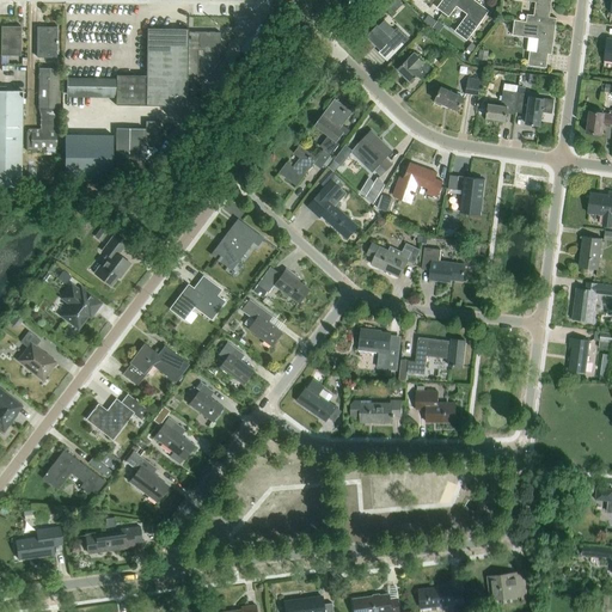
[(397,0),(383,0),(383,1),(395,13),(402,5),(397,0)]
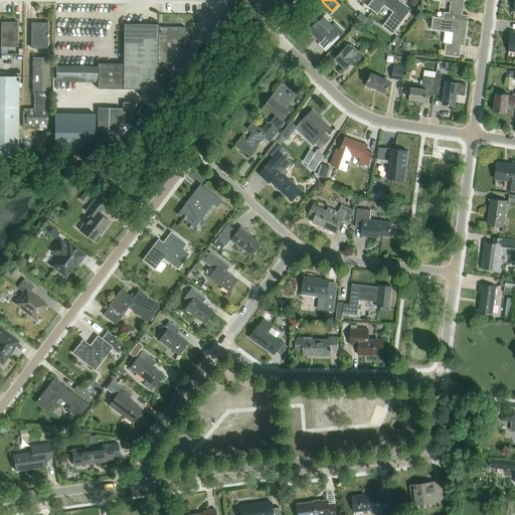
[(351,0),(352,0),(351,0),(373,0),(368,7),(373,11),(380,0),(351,0)]
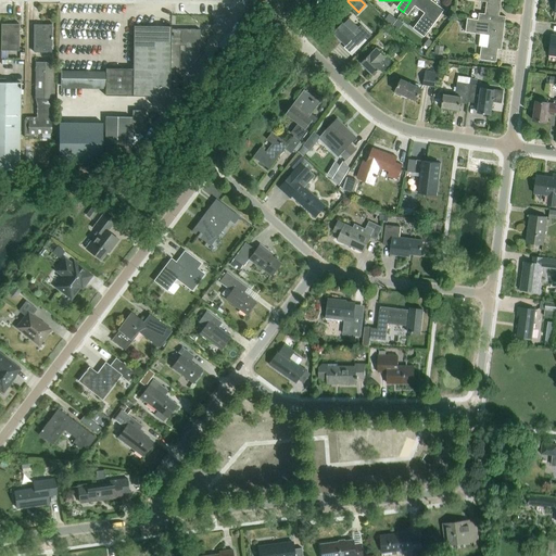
[(411,0),(403,12),(408,16),(416,7),(426,13),(414,29),(425,37),(445,11),(430,0),(411,0)]
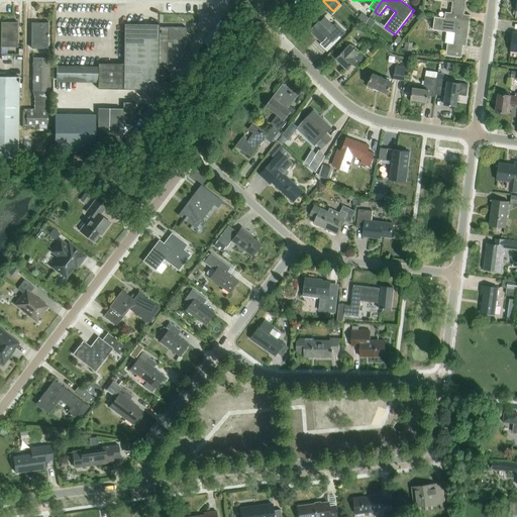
[(445,12),(445,18),(460,20),(470,22),(470,16),(464,15),(467,0),(434,0),(453,2),(451,13),(445,12)]
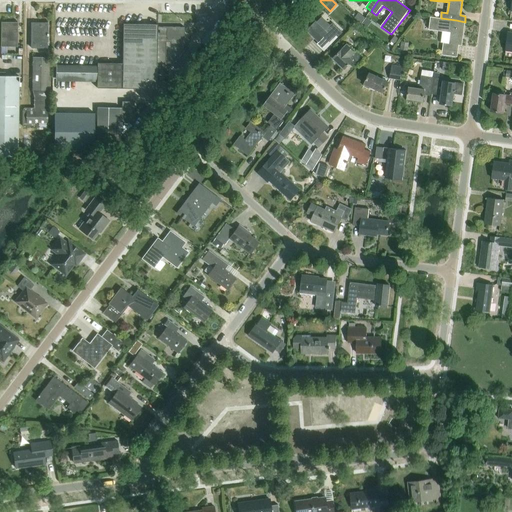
[(355,19),(361,24),(365,18),(359,13),(355,19)]
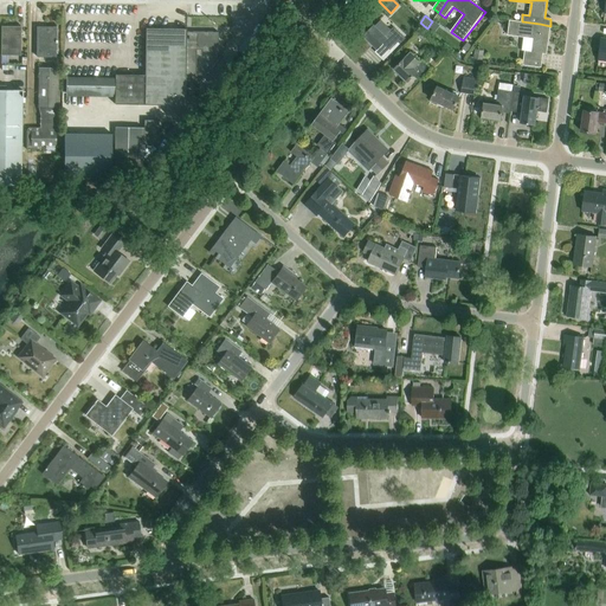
[(374,26),(365,36),(379,50),(384,44),(391,51),(398,43),(400,45),(405,39),(393,27),(391,31),(380,20),(375,26),(374,26)]
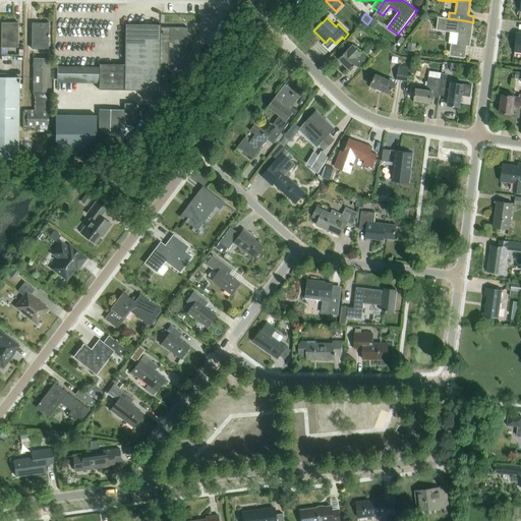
[(464,20),(449,18),(439,17),(437,31),(450,33),(449,44),(452,44),(450,56),(465,58),(467,47),(469,47),(473,22),(464,20)]
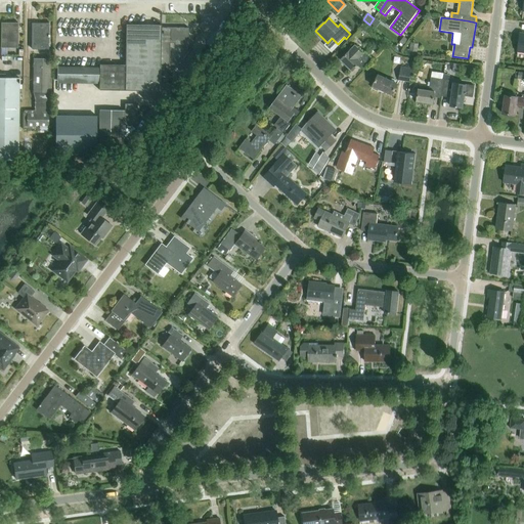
[(17,48),(17,24),(1,24),(1,48),(17,48)]
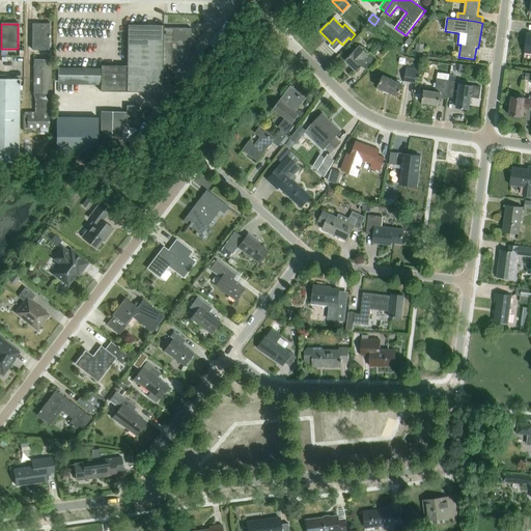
[(32,24),(32,50),(49,51),(49,37),(50,37),(50,35),(49,35),(49,24),(32,24)]
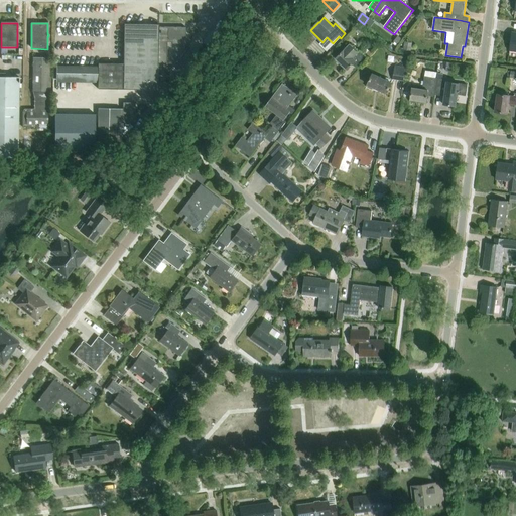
[(158,68),(166,69),(167,43),(172,43),(172,44),(185,44),(185,43),(185,28),(159,27),(159,25),(124,25),(124,65),(98,63),(98,89),(123,89),(123,90),(158,90),(158,79),(158,68)]
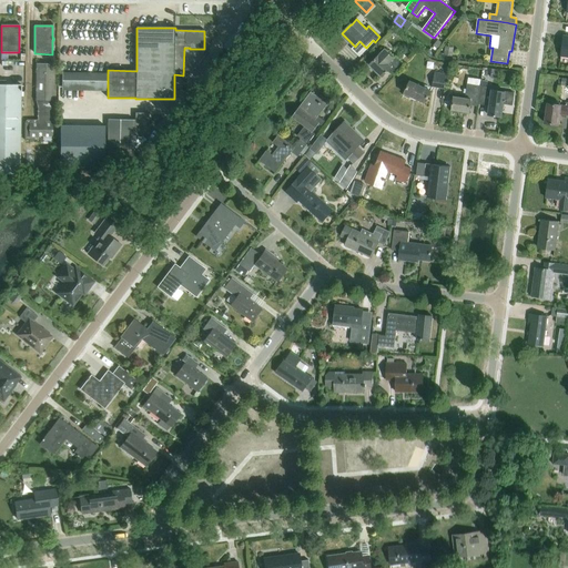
[(433,49),(436,51),(443,43),(437,40),(433,47),(434,47),(433,49)]
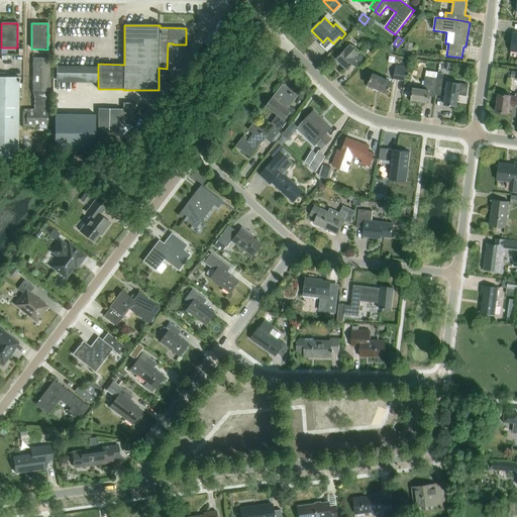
[(413,43),(405,42),(404,50),(412,52),(413,43)]
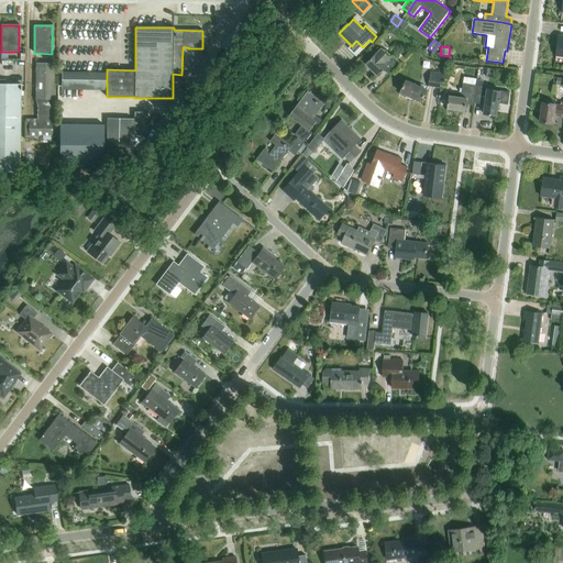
[(401,64),(406,59),(398,52),(394,56),(393,56),(392,58),(383,50),(376,55),(367,64),(379,76),(386,69),(392,74),(401,64)]
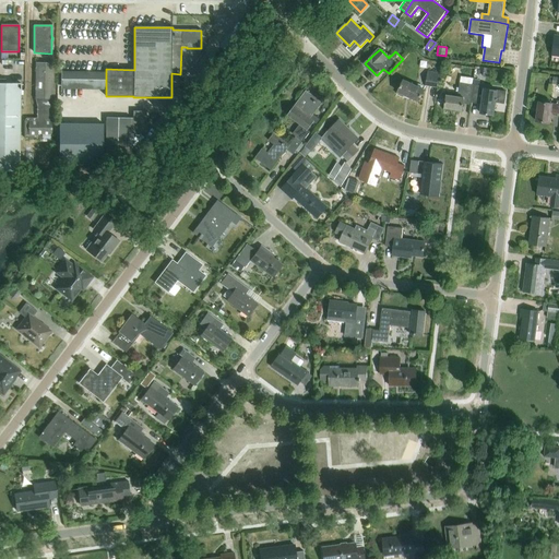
[(54,99),(54,62),(45,62),(44,62),(35,62),(35,99),(37,106),(37,118),(26,118),(24,120),(24,138),(35,138),(35,139),(40,139),(40,141),(51,141),(51,121),(54,121),(54,99)]
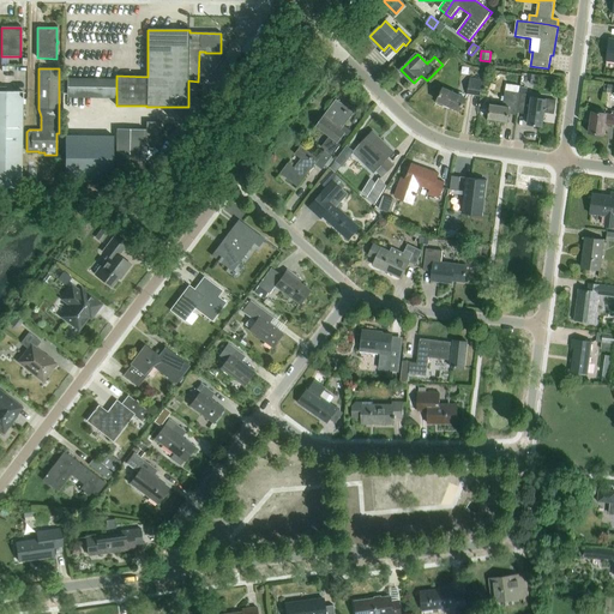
[(116,79),(66,78),(66,97),(115,98),(116,79)]
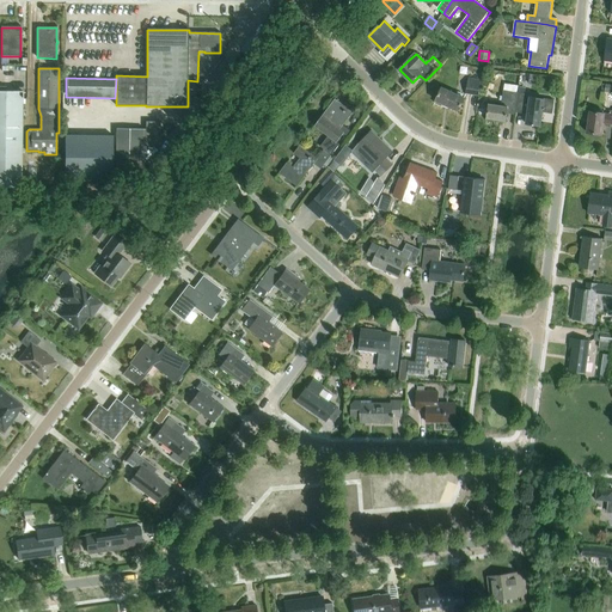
[(469,78),(465,95),(478,97),(482,80),(469,78)]
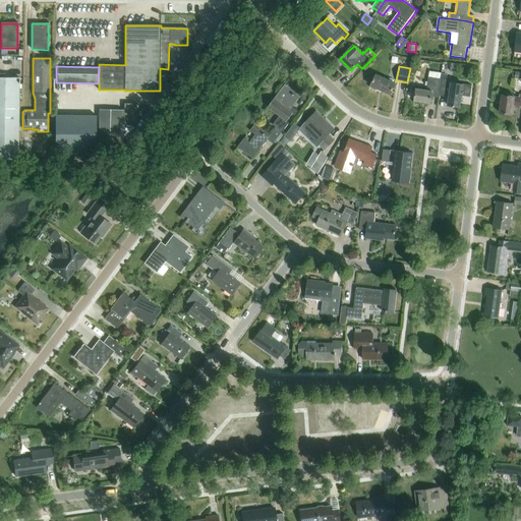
[(390,96),(395,83),(375,74),(370,85),(371,87),(370,89),(375,91),(377,89),(390,96)]
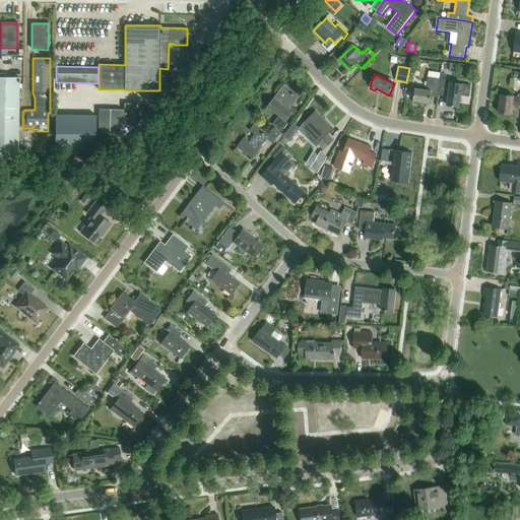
[(18,78),(0,77),(0,158),(18,159),(18,78)]
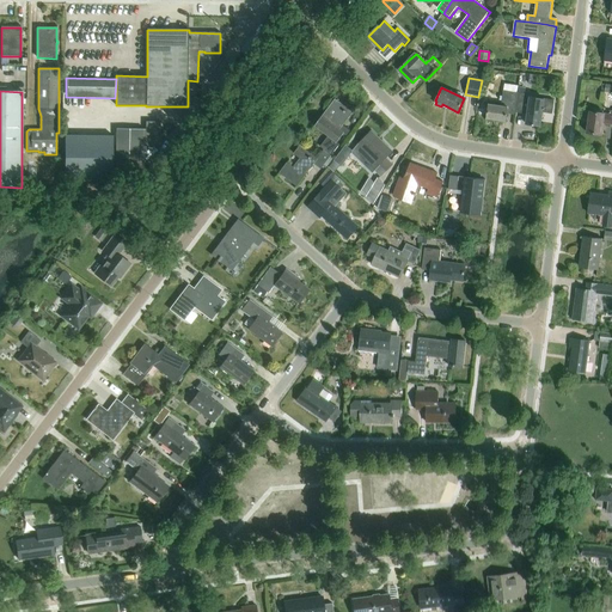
[(514,111),(518,93),(503,91),(503,97),(501,97),(500,101),(502,101),(501,106),(489,105),(487,118),(506,122),(507,110),(514,111)]
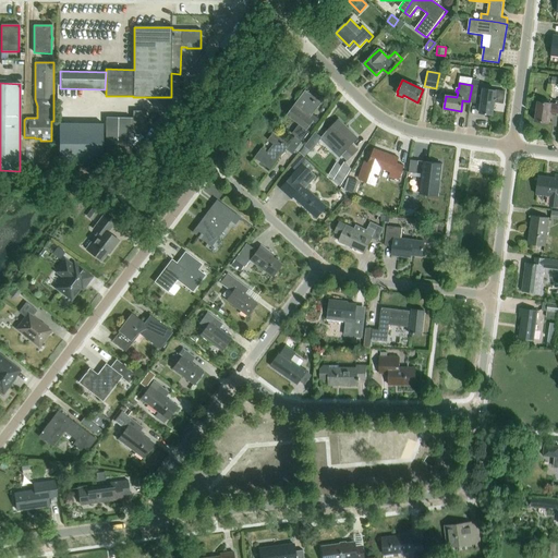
[(472,85),(469,101),(470,101),(476,102),(476,101),(482,102),(480,113),(493,116),(495,102),(504,104),(505,92),(483,88),(483,92),(478,92),(478,86),(472,85)]
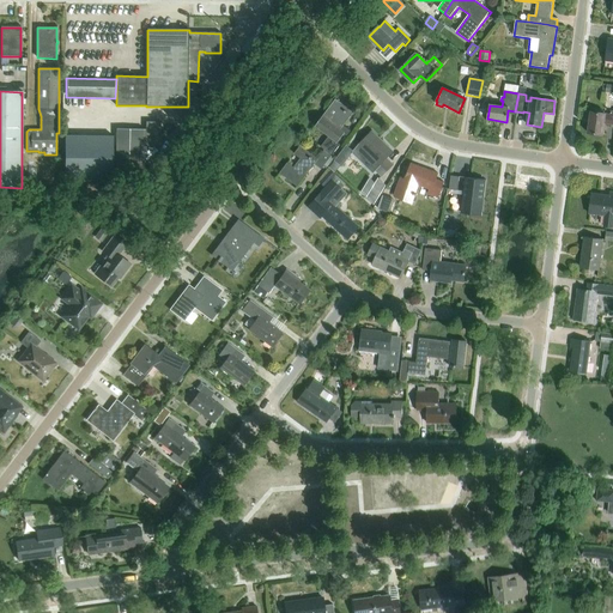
[(347,137),(351,132),(344,126),(353,113),(337,99),(329,108),(323,116),(315,127),(328,137),(320,149),(323,152),(325,150),(332,156),(340,145),(338,144),(345,134),(347,137)]
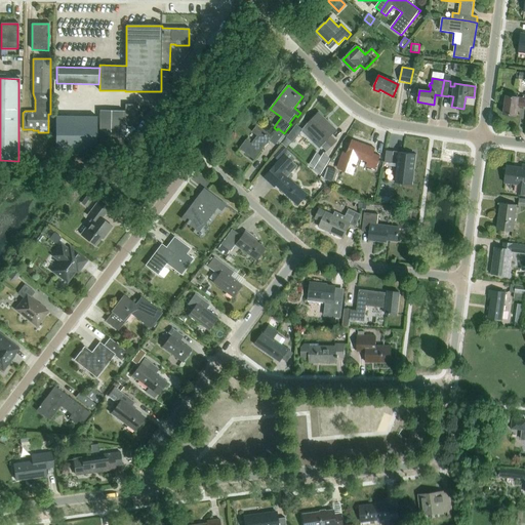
[(137,92),(125,91),(124,125),(137,125),(137,92)]
